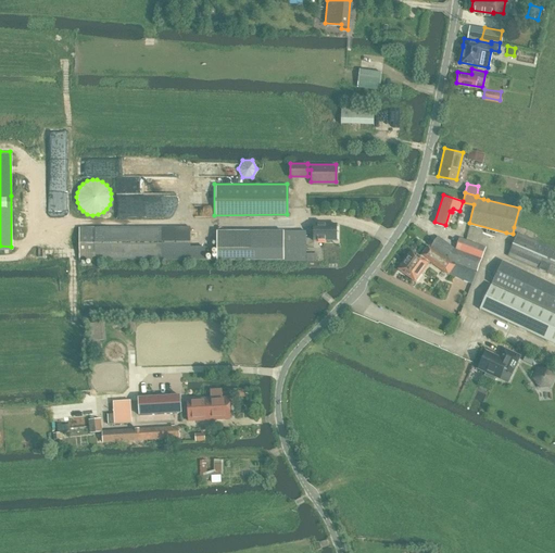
[(336,239),(336,223),(313,222),(313,238),(336,239)]
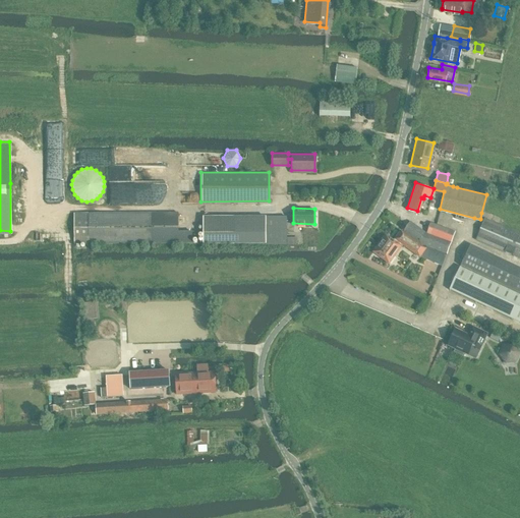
[(177,230),(177,211),(90,211),(73,212),(73,242),(90,242),(191,241),(191,230),(177,230)]
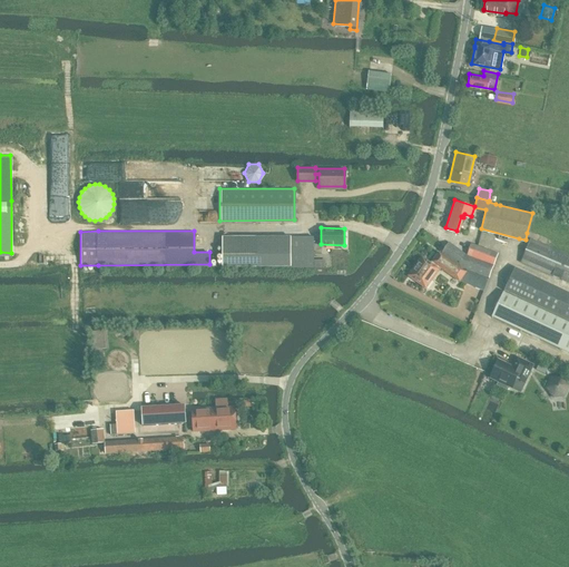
[(221,265),(256,265),(313,265),(312,235),(256,235),(221,235),(221,265)]
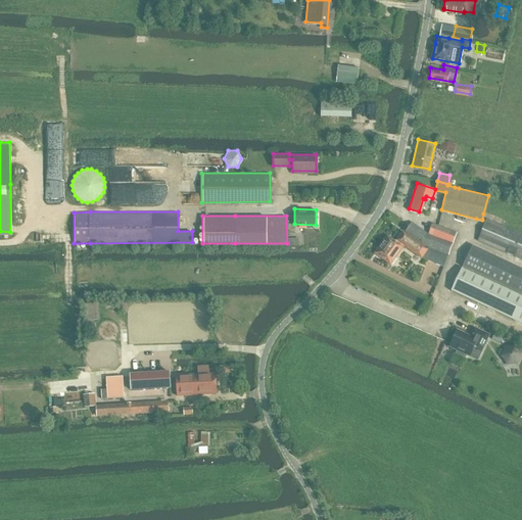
[(485,218),(477,238),(508,250),(521,256),(521,232),(516,230),(485,218)]
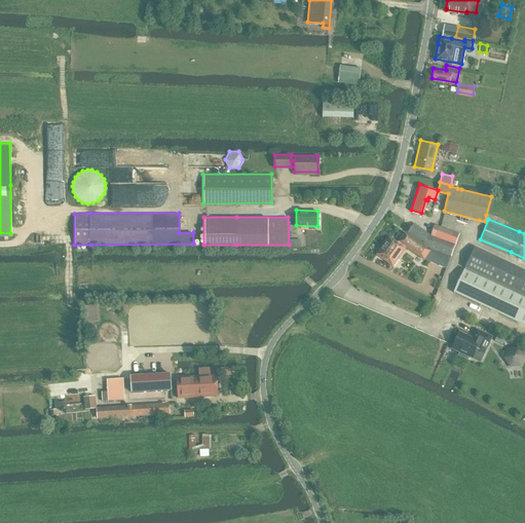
[(427,232),(413,222),(411,224),(406,231),(425,245),(430,247),(450,255),(458,232),(434,222),(429,233),(427,232)]
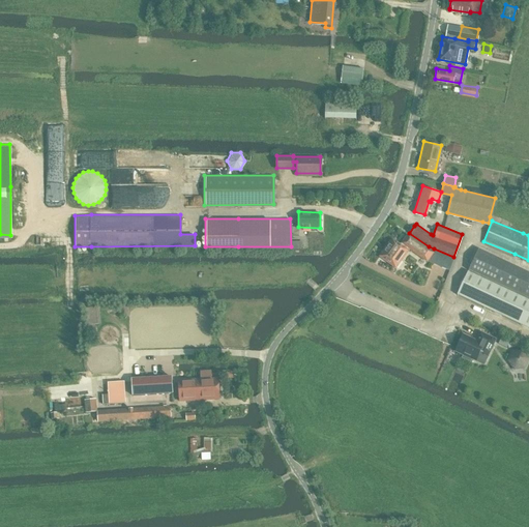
[(391,236),(378,254),(395,266),(409,247),(427,260),(428,259),(433,261),(449,268),(453,257),(434,249),(434,251),(429,246),(409,233),(407,232),(400,242),(391,236)]
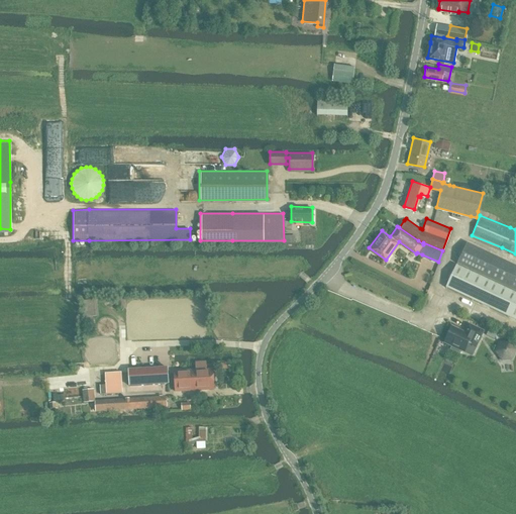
[(515,264),(466,240),(456,263),(445,286),(515,319),(515,264)]
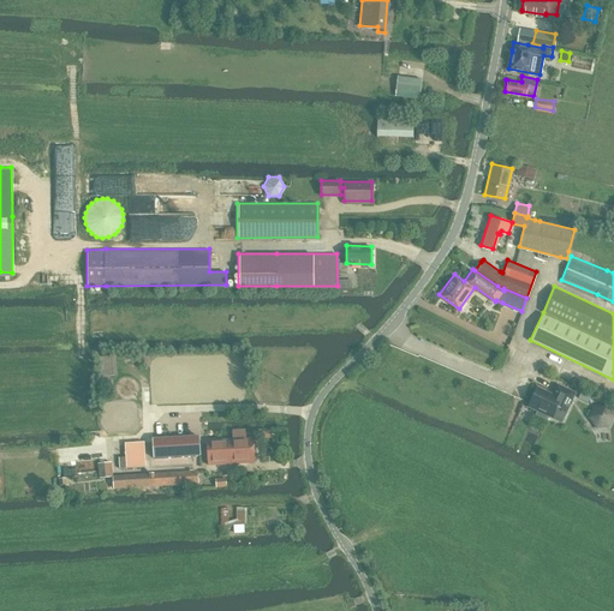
[(137,365),(148,365),(148,349),(137,351),(137,365)]
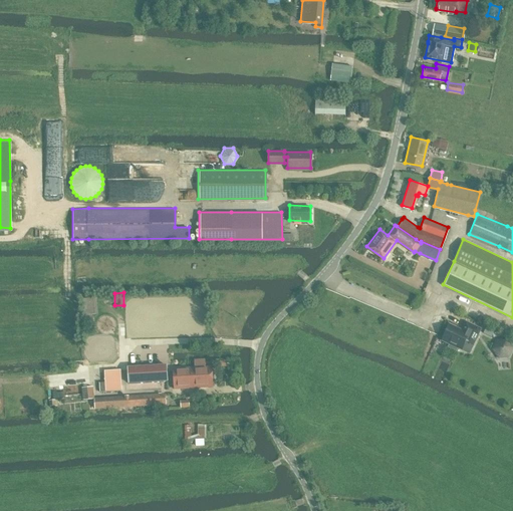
[(472,342),(479,327),(465,321),(462,328),(460,328),(448,323),(442,338),(449,341),(447,344),(455,348),(456,345),(461,347),(461,348),(468,352),(473,343),(472,342)]
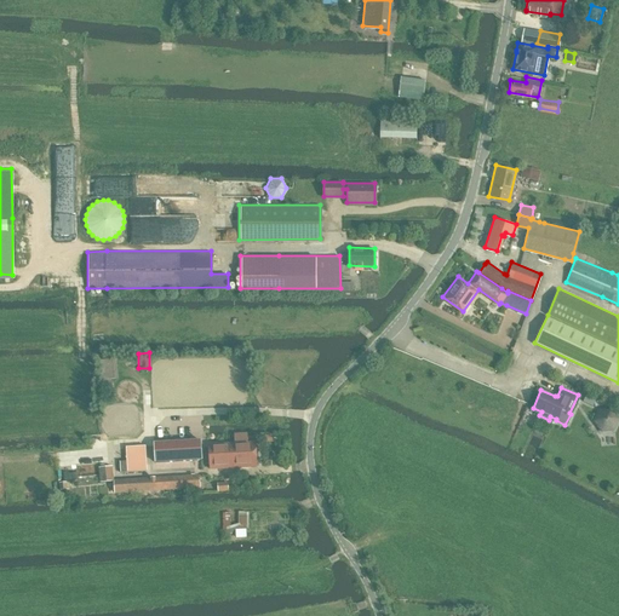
[(582,399),(591,403),(595,396),(585,392),(582,399)]
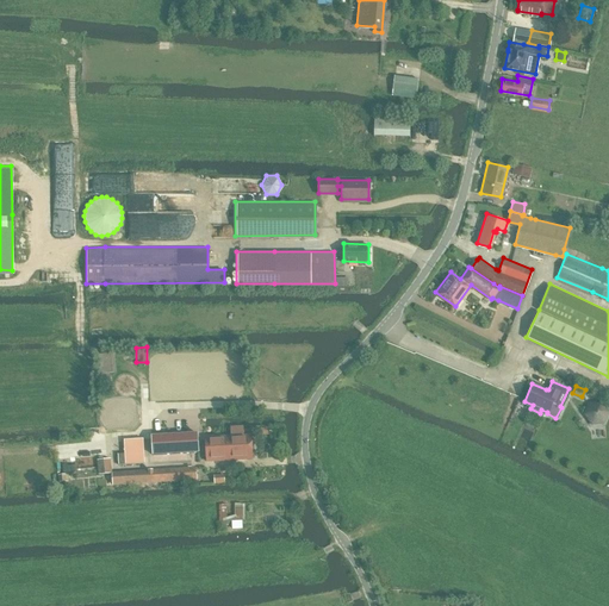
[(231,435),(228,436),(229,457),(253,456),(250,433),(242,435),(242,426),(238,426),(238,425),(230,425),(231,435)]
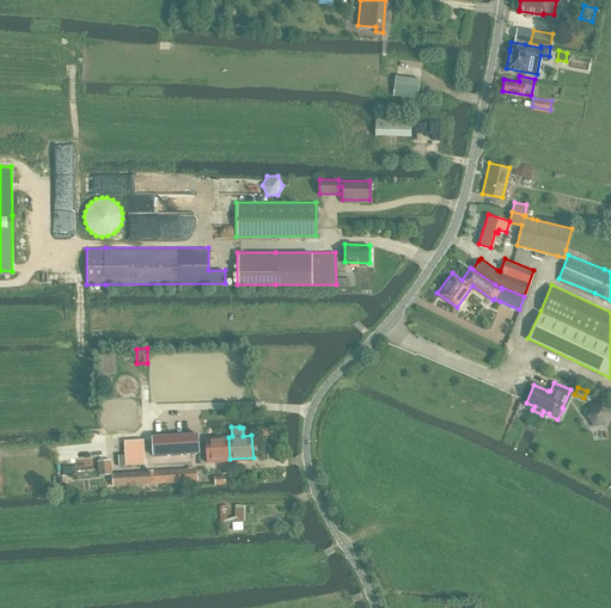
[(152,436),(153,454),(170,453),(199,452),(197,433),(169,435),(169,436),(152,436)]
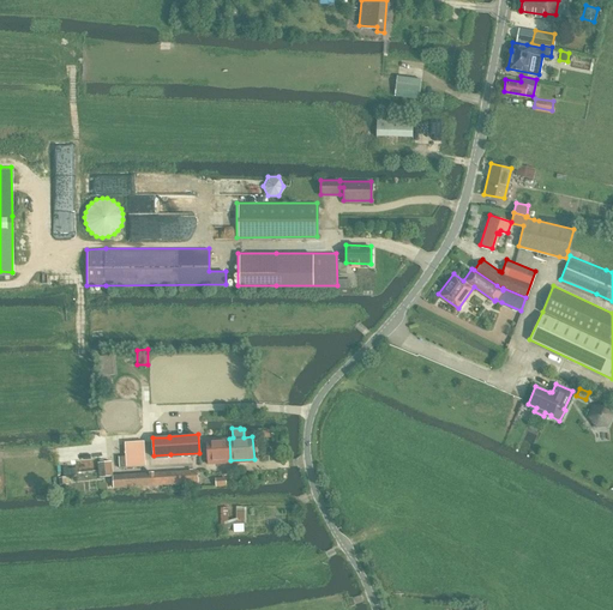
[(126,464),(145,463),(144,439),(125,440),(126,464)]
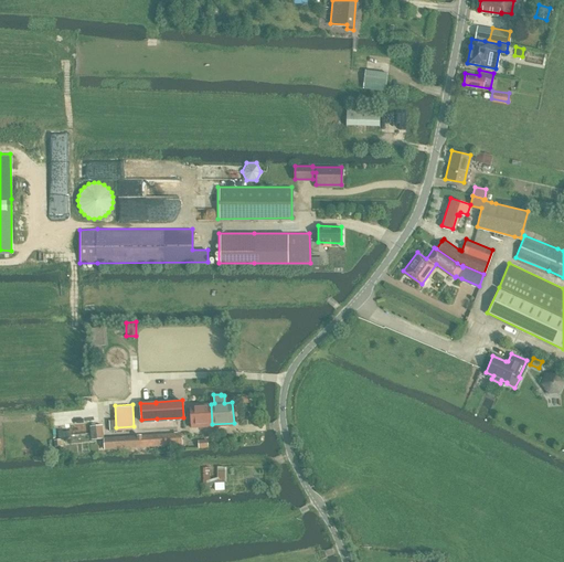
[(190,426),(212,424),(211,404),(189,405),(190,426)]
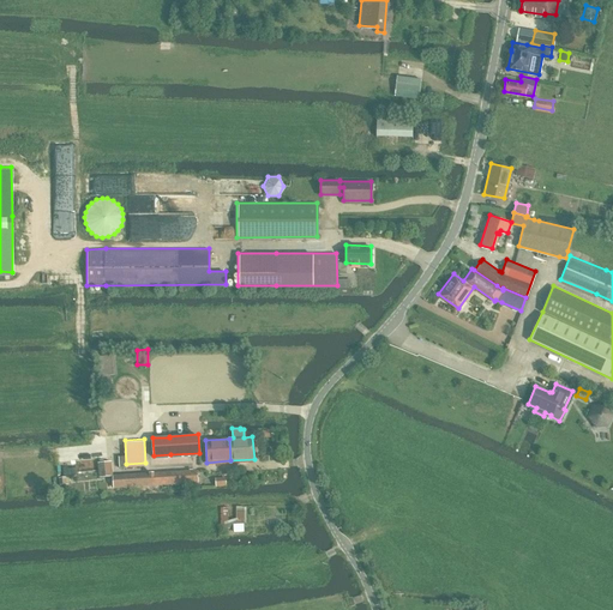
[(97,460),(98,475),(112,473),(110,459),(97,460)]
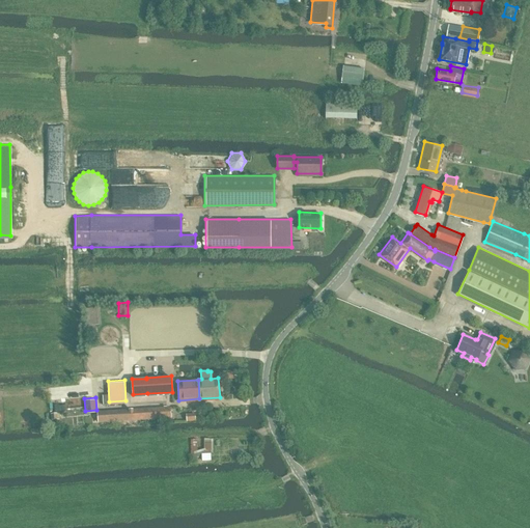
[(110,419),(115,419),(170,416),(169,408),(169,406),(114,409),(96,410),(98,422),(111,421),(110,419)]
